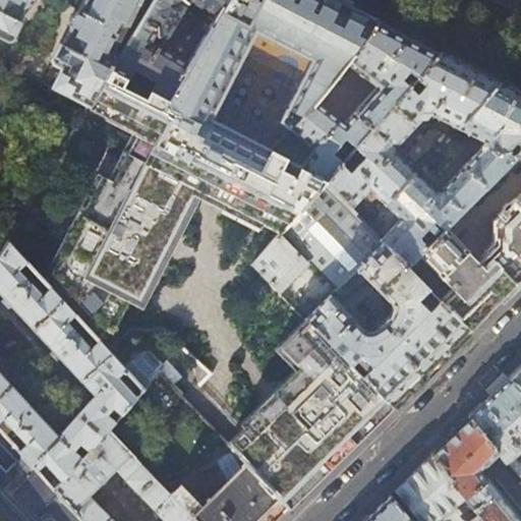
[(0,0),(0,61),(87,106),(88,106),(109,68),(118,52),(108,47),(132,1),(137,4),(139,0),(0,0)]
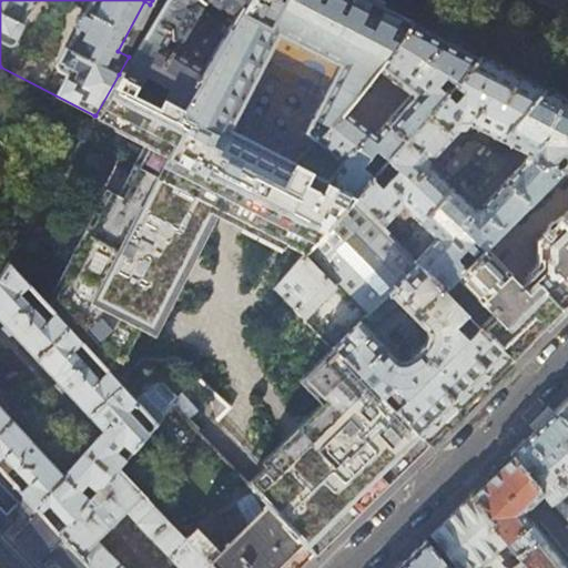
[(314,113),(332,122),(342,110),(376,68),(412,22),(384,8),(368,0),(243,0),(235,14),(204,66),(180,107),(163,98),(161,97),(154,108),(129,94),(134,82),(119,74),(95,115),(103,119),(99,131),(108,138),(110,142),(110,151),(58,256),(61,257),(46,287),(62,305),(56,318),(109,374),(139,314),(156,322),(162,310),(165,312),(175,291),(174,291),(181,276),(162,266),(180,232),(175,230),(180,221),(274,269),(294,246),(306,253),(353,200),(355,198),(326,182),(294,165),(231,134),(282,36),(340,64),(314,113)]
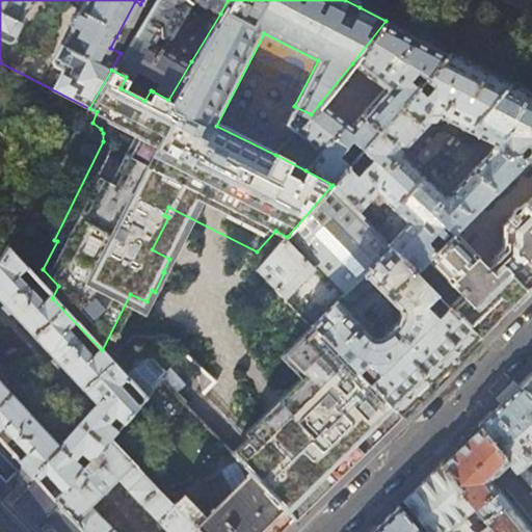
[(152,0),(132,33),(121,53),(111,70),(126,77),(130,79),(135,69),(157,82),(153,91),(168,100),(191,61),(163,46),(161,45),(159,47),(152,43),(158,32),(165,36),(169,35),(187,6),(197,12),(203,11),(206,5),(220,14),(228,0),(152,0)]
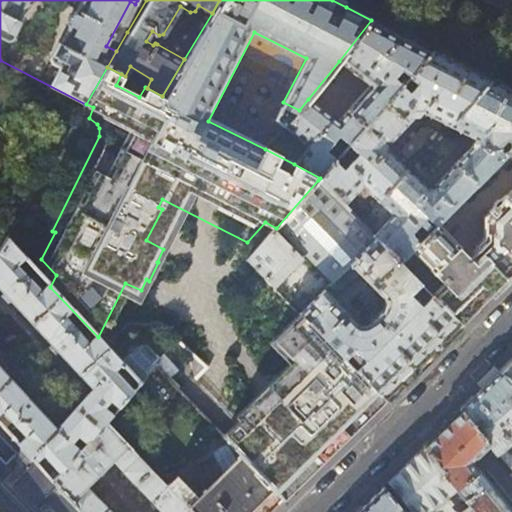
[(367,86),(345,111),(339,118),(339,123),(308,99),(299,110),(285,126),(308,145),(294,164),(320,178),(333,163),(334,161),(326,155),(338,137),(348,146),(431,51),(398,33),(371,20),(339,61),(367,83),(367,86)]
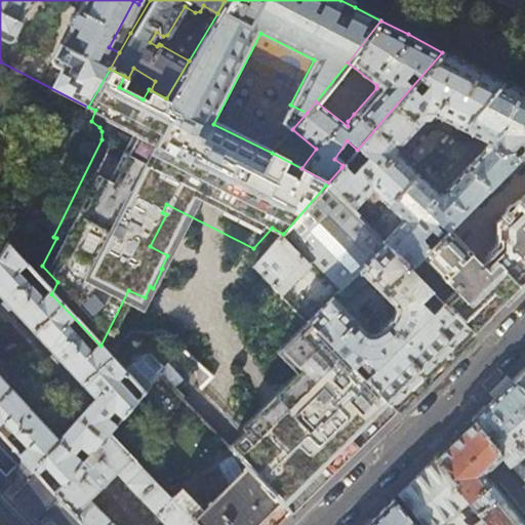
[(473,68),(442,52),(357,150),(356,151),(365,158),(351,175),(341,167),(328,183),(326,185),(351,209),(368,190),(386,205),(415,173),(394,153),(393,147),(397,147),(423,118),(422,113),(428,114),(458,129),(502,83),(473,68)]
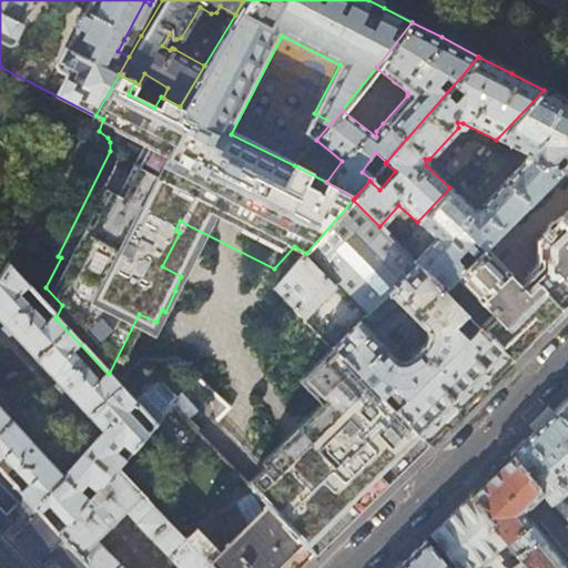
[(484,247),(553,179),(567,163),(567,101),(566,101),(544,90),(496,140),(524,154),(531,156),(530,162),(523,161),(479,206),(480,211),(472,210),(449,188),(417,222),(434,239),(413,261),(442,290),(454,279),(464,267),(456,260),(472,242),(480,251),(484,247)]
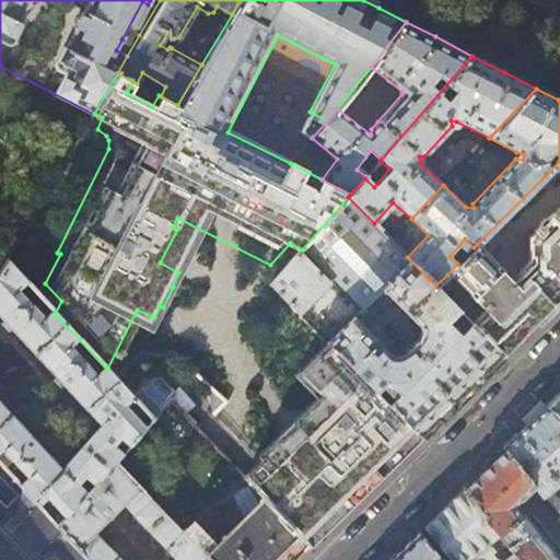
[(559,161),(545,176),(550,182),(559,172),(559,207),(558,207),(552,212),(551,212),(548,217),(543,217),(540,218),(538,221),(538,225),(534,230),(529,226),(522,235),(526,240),(527,258),(518,268),(520,269),(509,280),(500,272),(502,269),(477,244),(474,247),(457,264),(447,275),(473,301),(468,305),(474,310),(478,305),(485,312),(473,324),(504,356),(511,349),(524,336),(559,301),(559,161)]
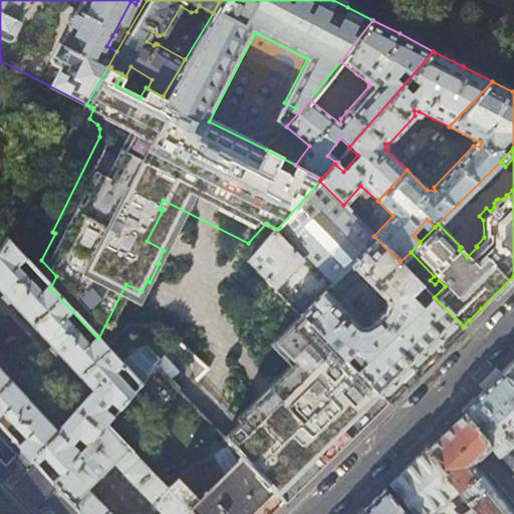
[(305,256),(332,284),(328,288),(334,293),(342,293),(359,276),(383,300),(384,304),(383,309),(378,317),(375,319),(366,325),(361,326),(357,326),(355,323),(356,322),(337,302),(336,304),(325,293),(301,316),(303,318),(386,402),(456,333),(463,326),(434,297),(400,262),(373,236),(343,205),(319,181),(277,229),(248,262),(275,288),(302,261),(301,260),(305,256)]
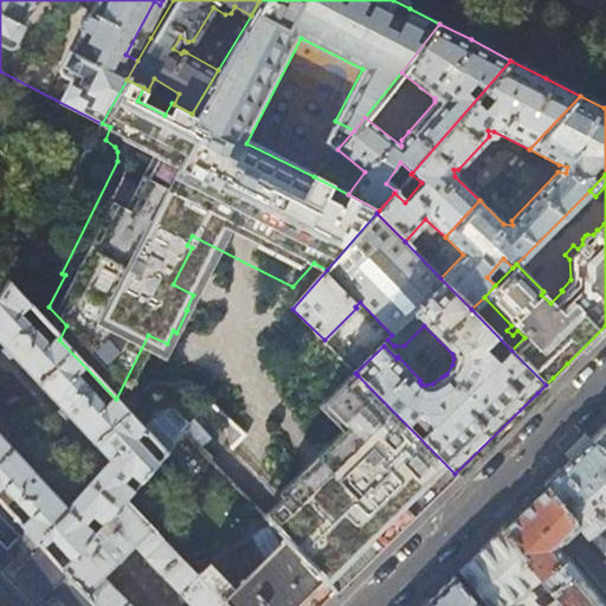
[(260,295),(277,303),(283,290),(268,282),(260,295)]
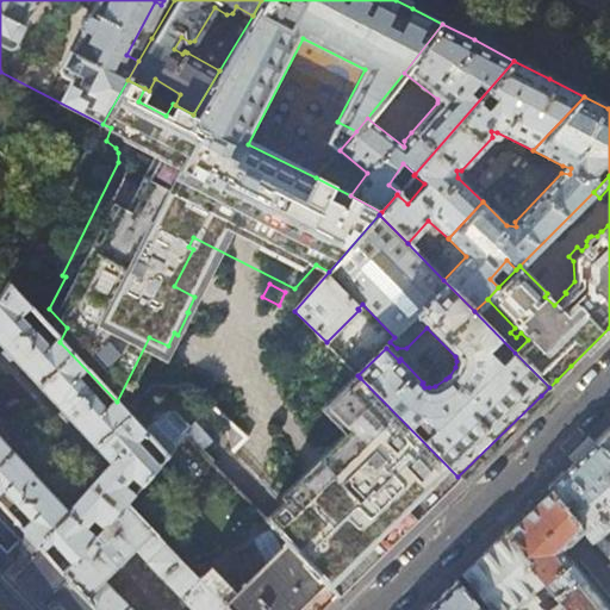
[(129,415),(117,402),(60,342),(49,330),(39,338),(23,319),(31,311),(7,285),(0,297),(0,347),(111,466),(68,511),(0,439),(0,495),(5,491),(33,521),(24,530),(29,535),(43,551),(54,541),(74,562),(125,503),(185,436),(201,453),(210,444),(193,427),(191,430),(175,415),(162,417),(145,431),(129,414),(129,415)]
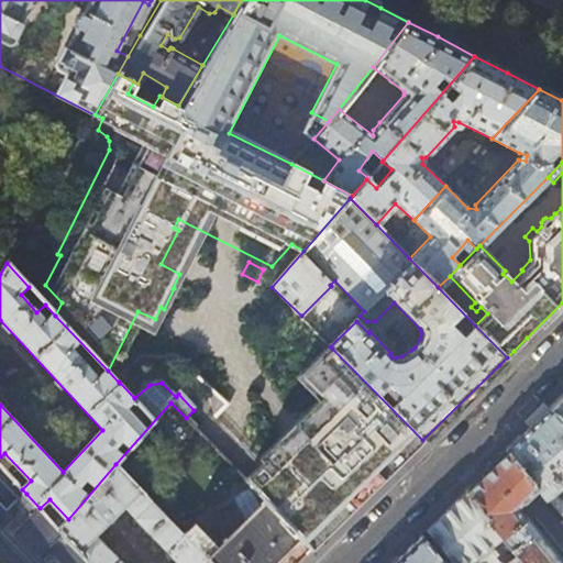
[(122,355),(130,361),(138,356),(139,346),(132,342),(123,346),(122,355)]
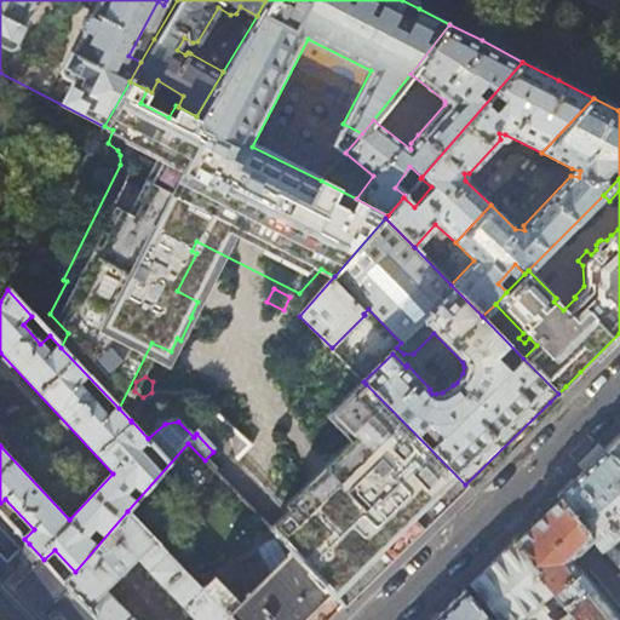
[(465,484),(366,384),(334,415),(361,443),(269,528),(277,538),(333,596),(343,606),(362,586),(407,543),(442,509),(465,484)]
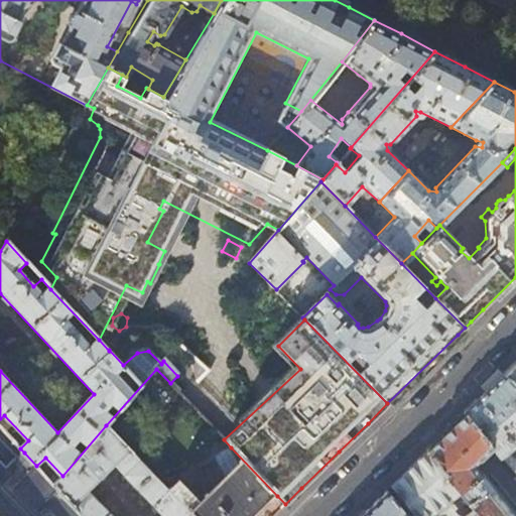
[(191,358),(197,384),(207,373),(191,358)]
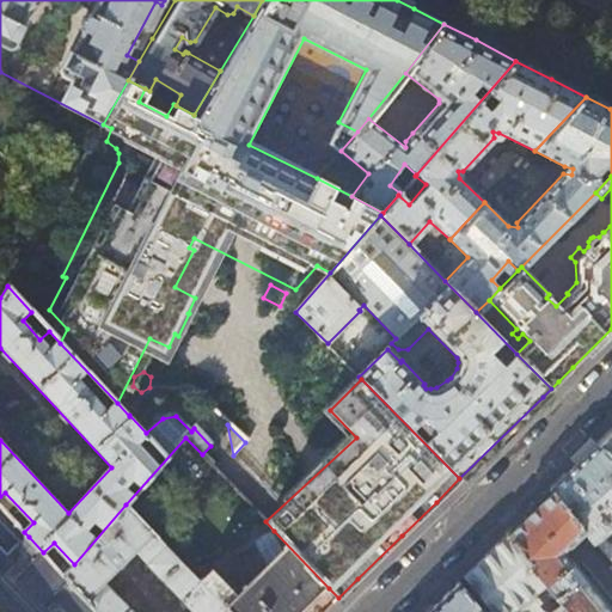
[(611,429),(598,444),(611,459),(611,429)]
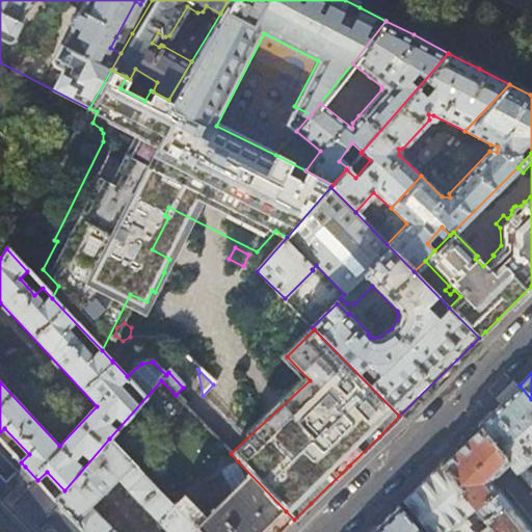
[(531,399),(520,386),(502,403),(500,406),(479,426),(509,463),(517,474),(520,472),(531,487),(531,474),(529,473),(526,468),(531,461),(531,399)]
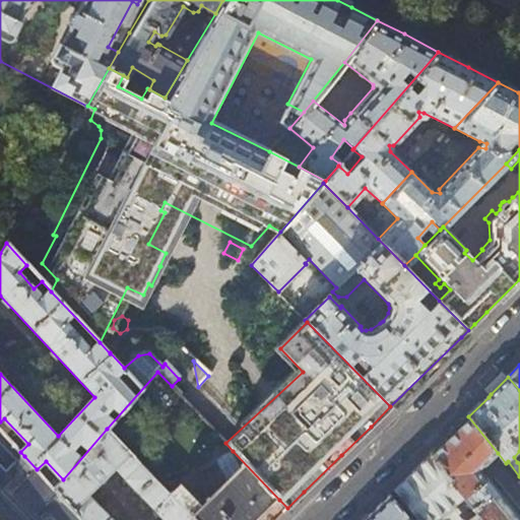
[(477,468),(498,453),(468,416),(464,420),(430,454),(464,497),(477,514),(482,519),(519,519),(519,508),(500,482),(494,488),(477,468)]
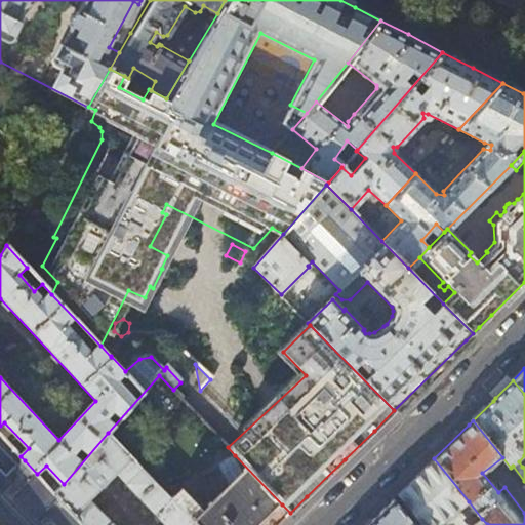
[(196,524),(162,489),(108,433),(64,484),(55,492),(85,524),(196,524)]
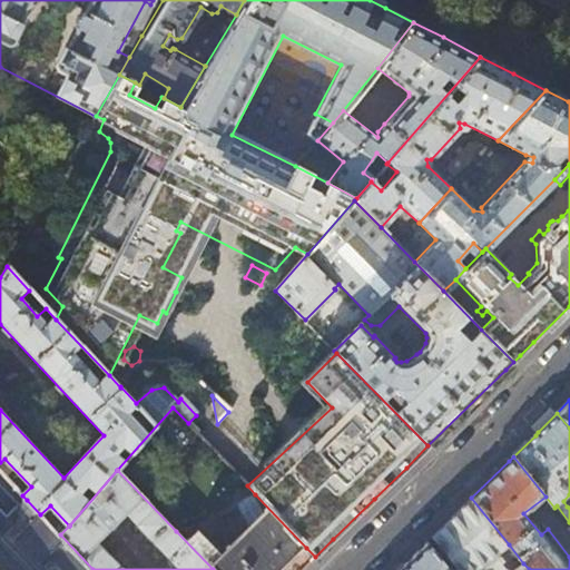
[(303,551),(306,548),(255,494),(236,505),(247,530),(223,554),(188,520),(176,531),(213,569),(278,569),(300,549),(303,551)]
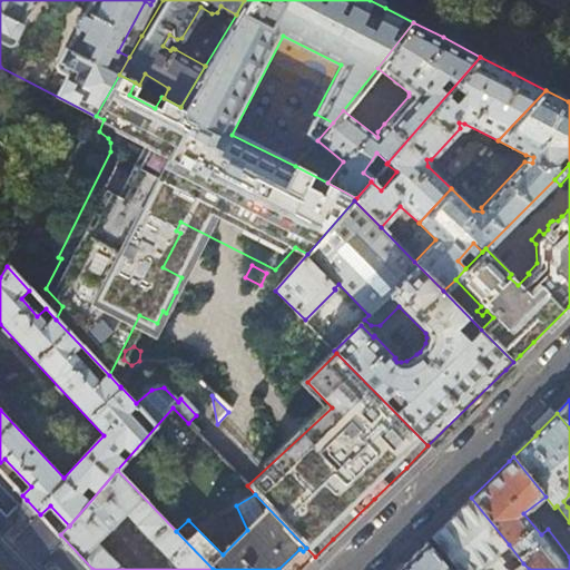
[(507,569),(495,554),(509,544),(471,498),(452,517),(433,534),(461,569),(529,569),(523,563),(514,569),(513,569),(507,569)]
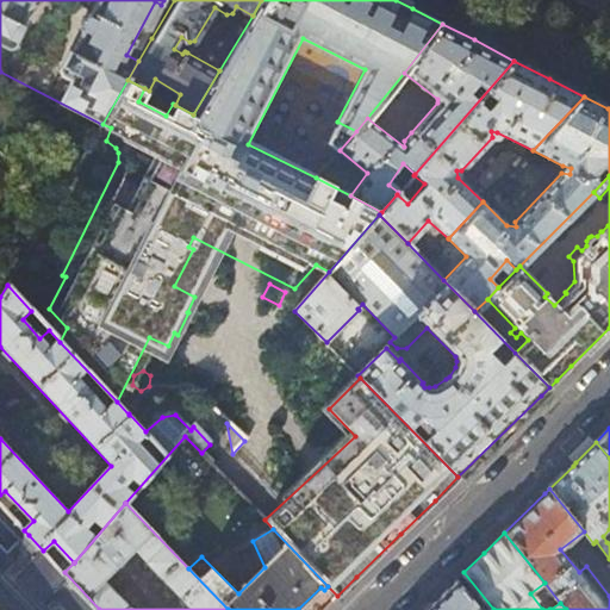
[(99,609),(64,572),(44,551),(43,551),(29,535),(20,564),(25,568),(18,577),(48,608),(54,602),(62,609),(99,609)]
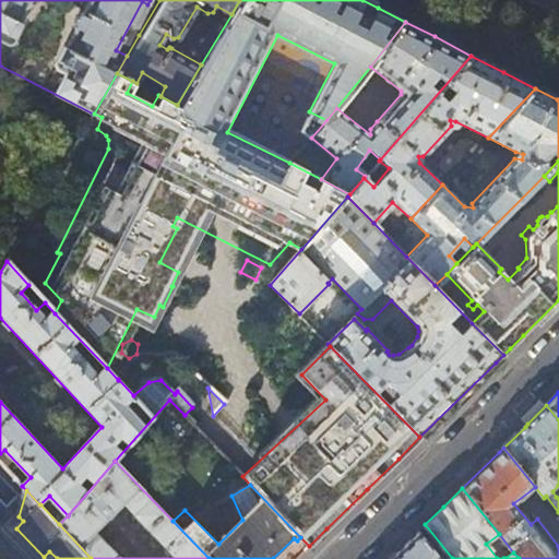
[(441,558),(419,531),(394,555),(389,558),(441,558)]
